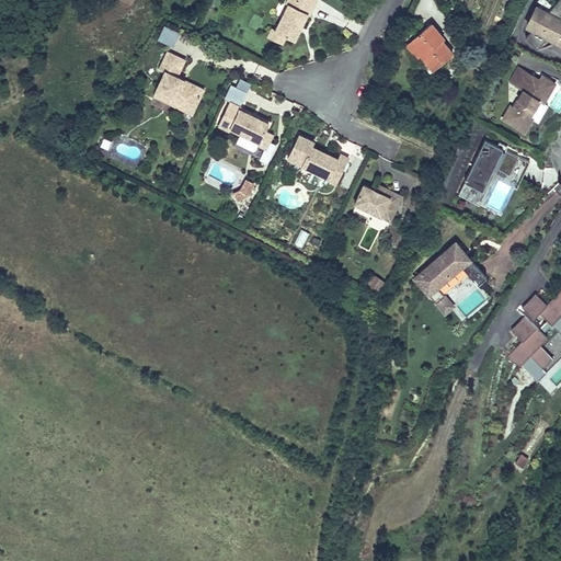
[(276,32),(286,36),(294,41),(299,30),(297,29),(298,26),(300,27),(309,11),(311,12),(317,0),(287,0),(286,3),(289,4),(276,31),(276,32)]
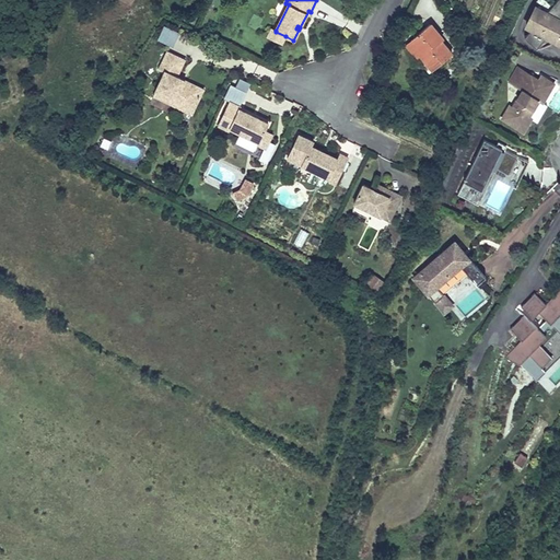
[(523,24),(529,27),(523,35),(536,46),(543,37),(559,46),(559,0),(553,0),(550,4),(546,0),(535,0),(534,1),(523,24)]
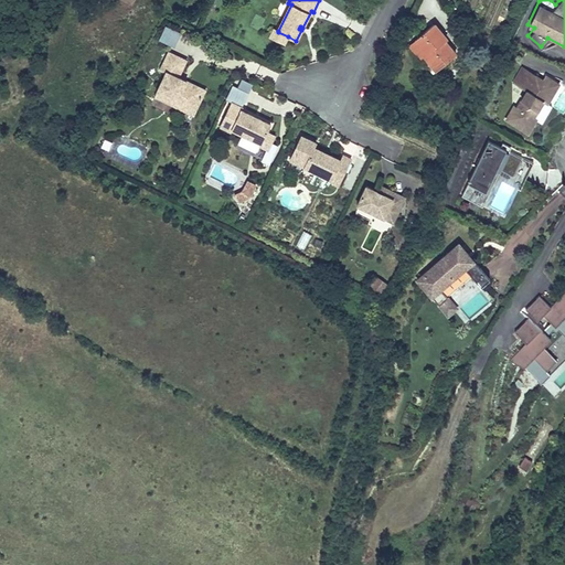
[(173,46),(180,31),(164,24),(158,40),(173,46)]
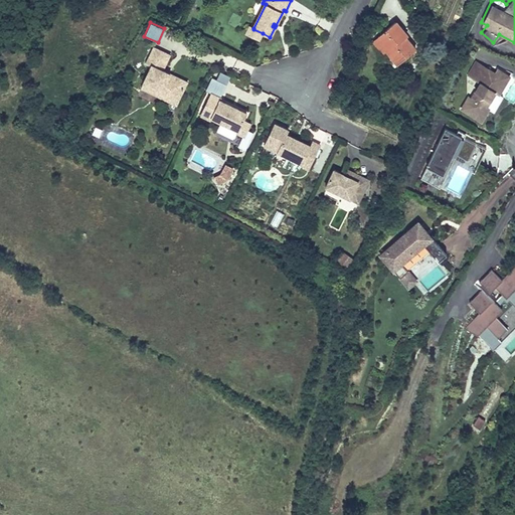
[(389,50),(387,51),(397,64),(415,49),(405,37),(407,36),(395,22),(378,36),(389,50)]
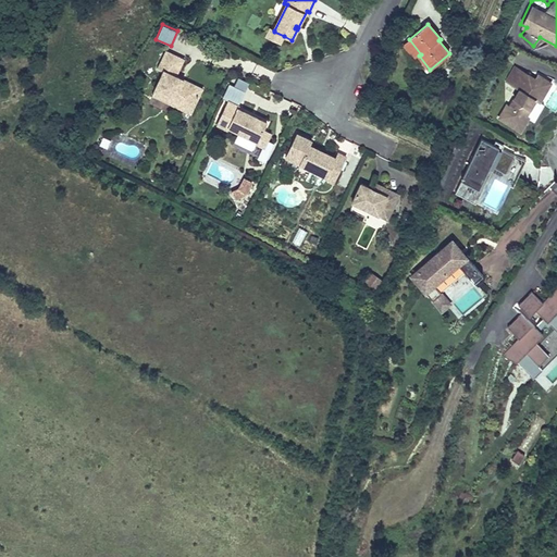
[(281,42),(284,36),(274,32),(274,31),(271,29),(268,36),(281,42)]
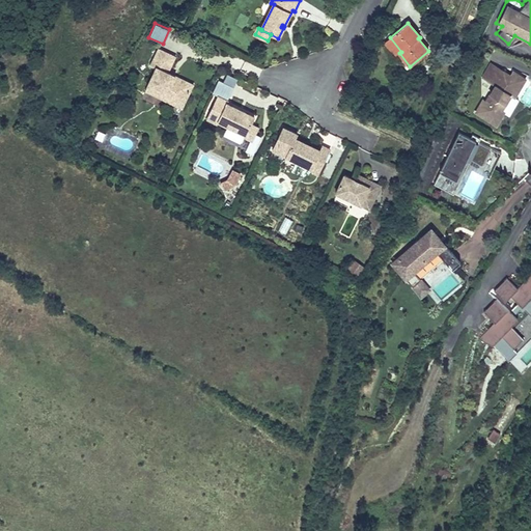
[(396,55),(399,53),(401,52),(390,37),(385,42),(396,55)]
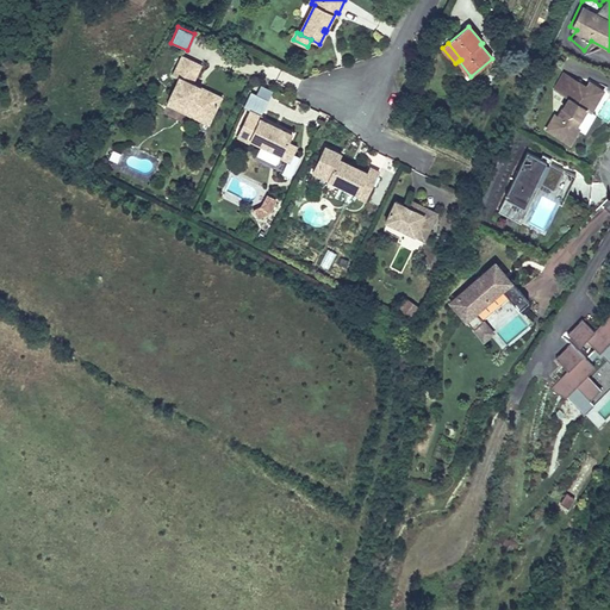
[(194,87),(195,85),(192,83),(201,66),(182,56),(174,75),(180,79),(170,99),(192,109),(195,109),(213,116),(222,98),(200,87),(199,89),(194,87)]
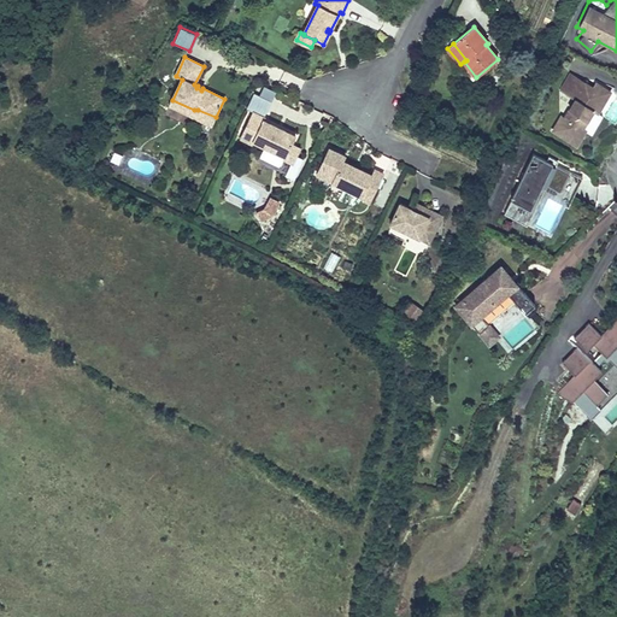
[(582,118),(587,121),(594,110),(598,113),(611,92),(597,83),(593,89),(591,94),(582,89),(586,84),(570,75),(560,92),(575,100),(564,118),(562,117),(553,130),(563,136),(563,135),(566,137),(566,139),(577,146),(586,130),(582,128),(579,125),(582,118)]
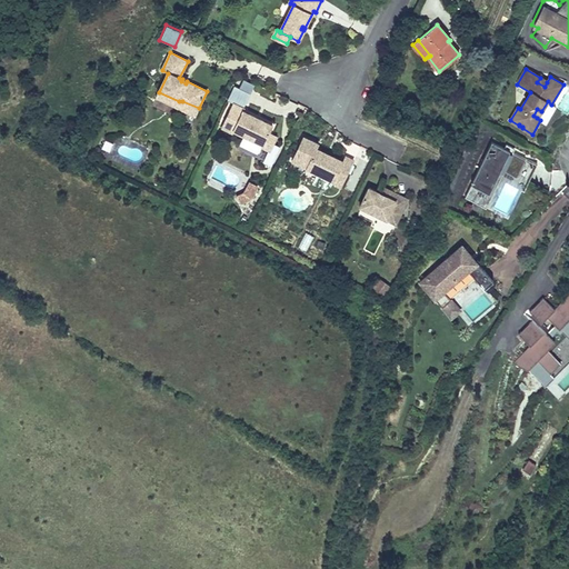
[(245,106),(255,83),(242,78),(238,87),(233,85),(227,98),(245,106)]
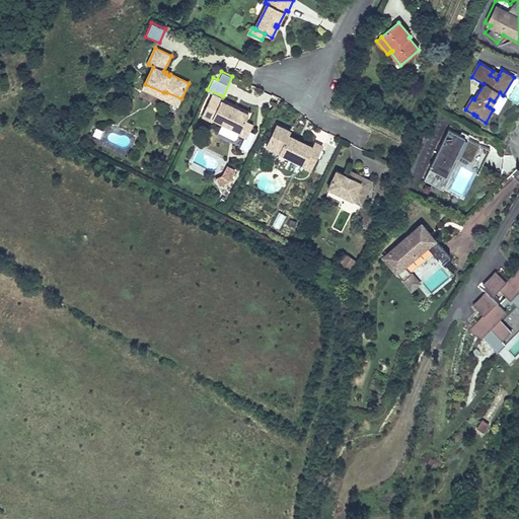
[(177,105),(181,98),(166,92),(163,92),(145,84),(143,88),(177,105)]
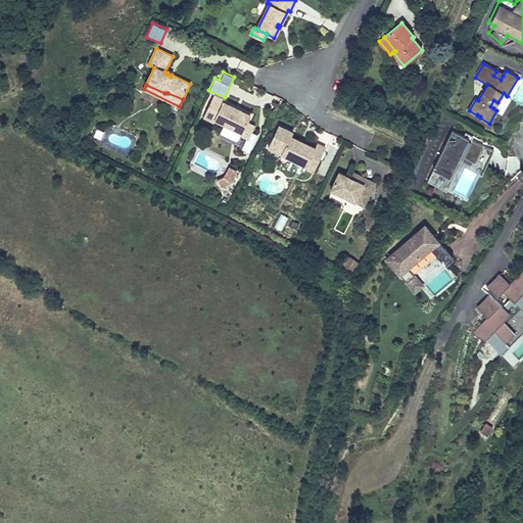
[(235,110),(236,107),(224,102),(225,99),(215,95),(204,116),(215,122),(216,119),(242,132),(241,134),(247,137),(242,148),(249,152),(257,135),(251,132),(254,126),(247,123),(251,115),(238,109),(237,111),(235,110)]
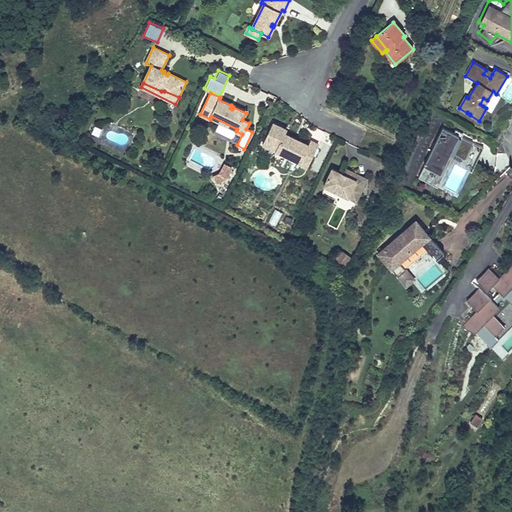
[(293,140),(294,138),(285,134),(287,130),(273,123),(263,144),(300,162),(299,165),(307,169),(318,145),(310,141),(308,145),(296,139),(295,142),(293,140)]
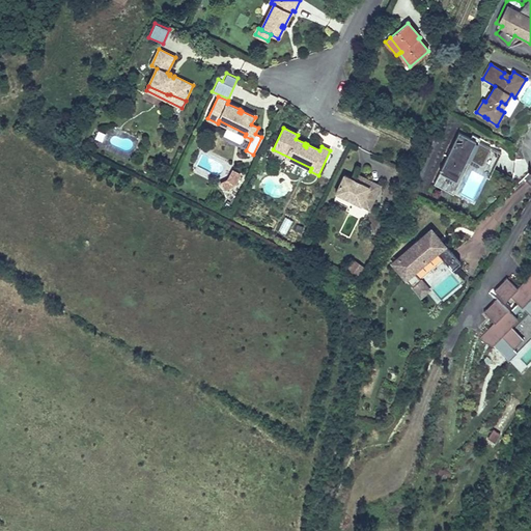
[(99,130),(94,138),(103,142),(107,134),(99,130)]
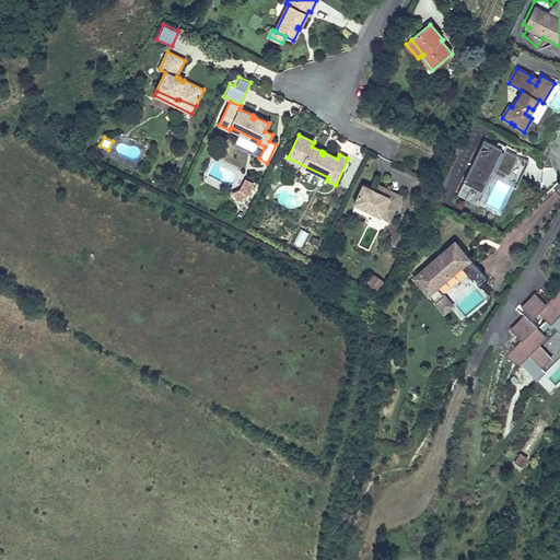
[(493,167),(497,168),(509,174),(521,179),(529,162),(517,156),(505,150),(497,146),(485,140),(457,195),(479,206),(485,191),(482,190),(493,167)]
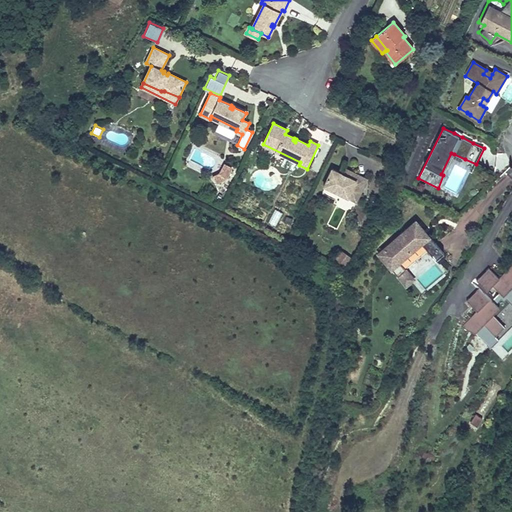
[(443,175),(454,154),(451,153),(441,174),(443,175)]
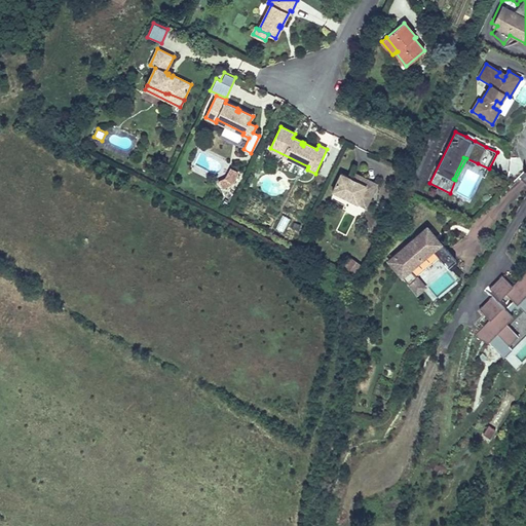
[(231,170),(226,178),(232,183),(237,173),(231,170)]
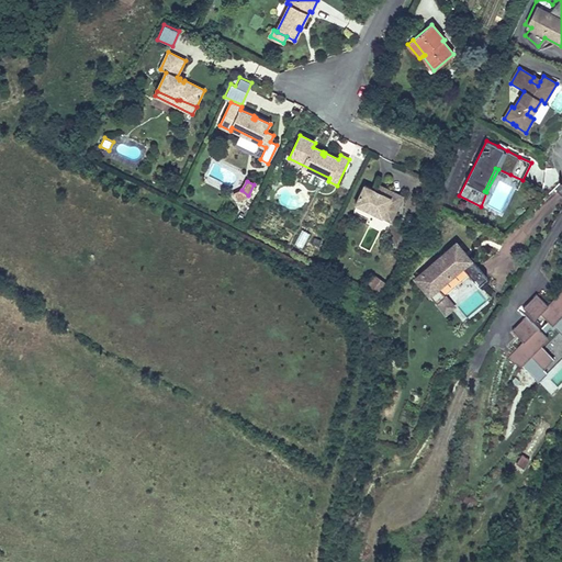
[(377,183),(373,189),(382,193),(385,188),(377,183)]
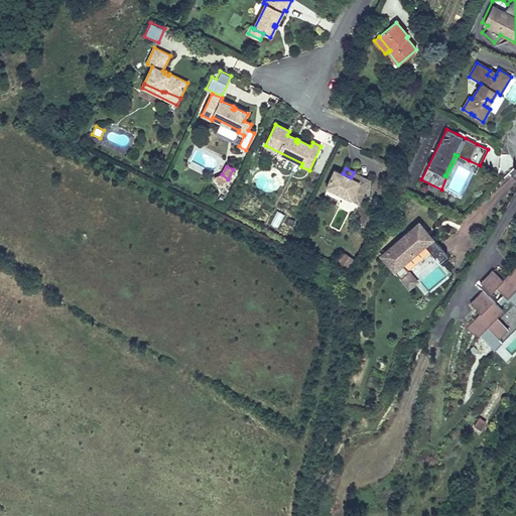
[(355,190),(363,195),(370,180),(354,172),(351,177),(343,173),(335,170),(327,187),(351,199),(355,190)]
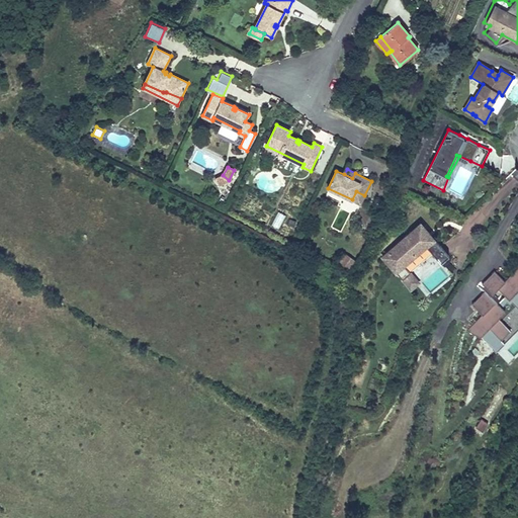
[(229,180),(223,175),(216,179),(220,184),(229,180)]
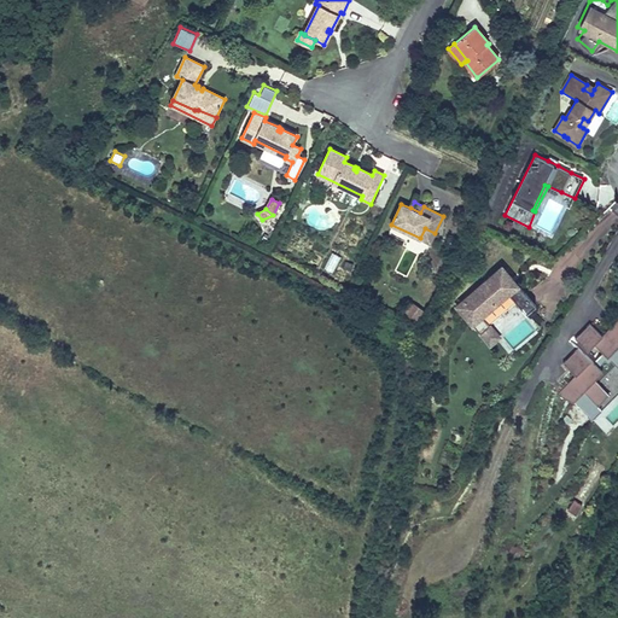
[(430,243),(435,233),(425,228),(420,238),(430,243)]
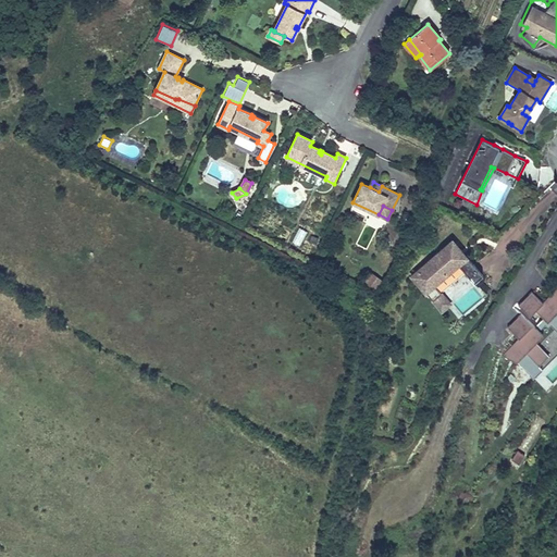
[(267,215),(263,227),(279,232),(282,220),(267,215)]
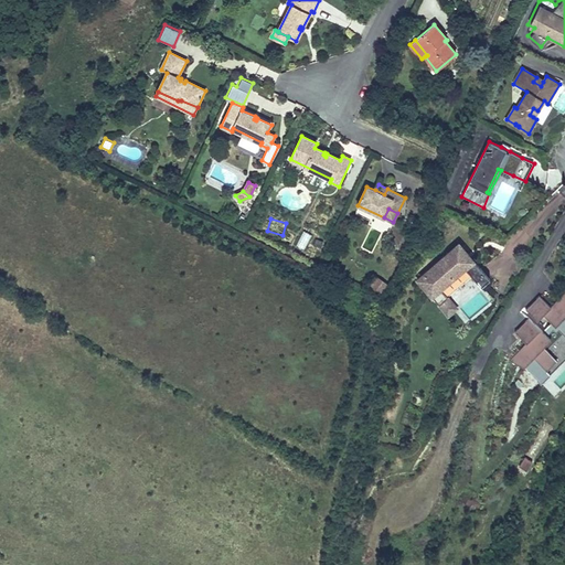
[(304,251),(311,235),(304,232),(296,247),(304,251)]
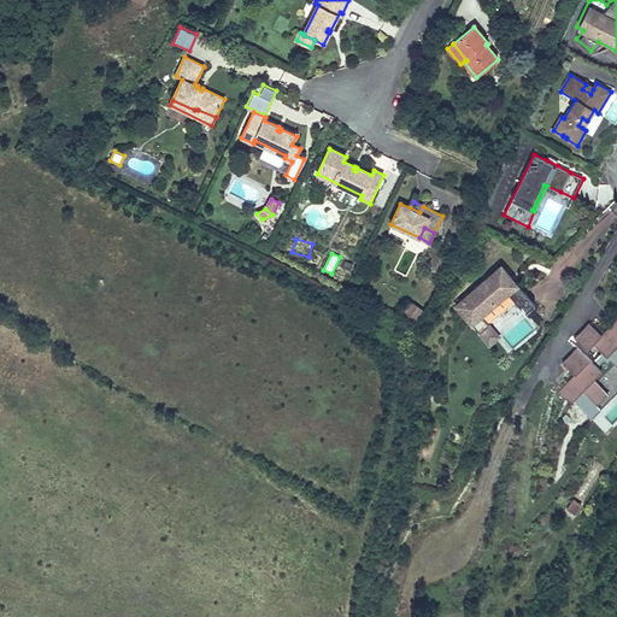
[(507,281),(511,278),(500,268),(456,307),(480,334),(489,325),(516,303),(526,313),(527,312),(535,305),(513,281),(510,283),(507,281)]
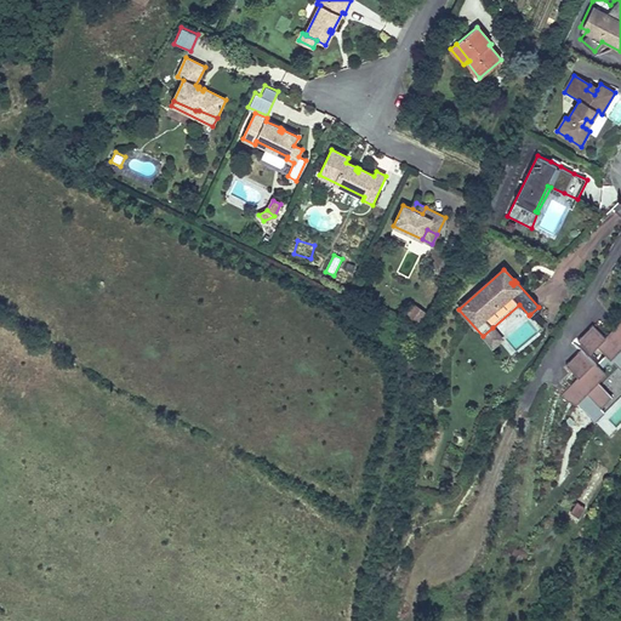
[(410,318),(421,324),(427,313),(416,306),(410,318)]
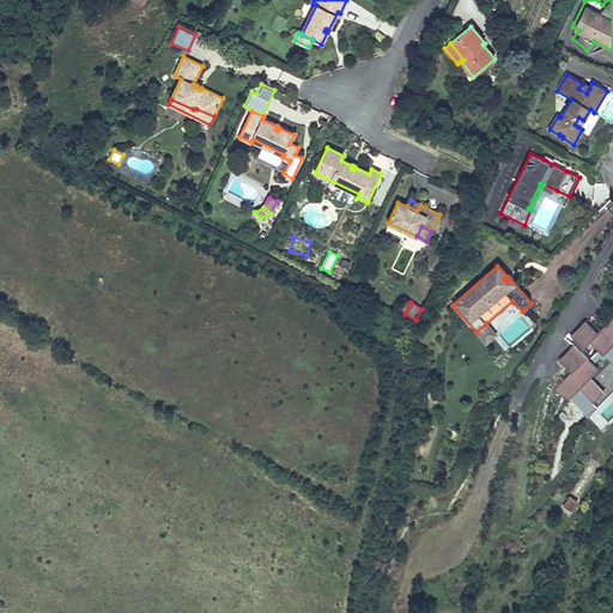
[(612,316),(598,332),(586,320),(568,339),(574,345),(559,359),(571,371),(552,390),(569,399),(587,417),(612,389),(612,316)]
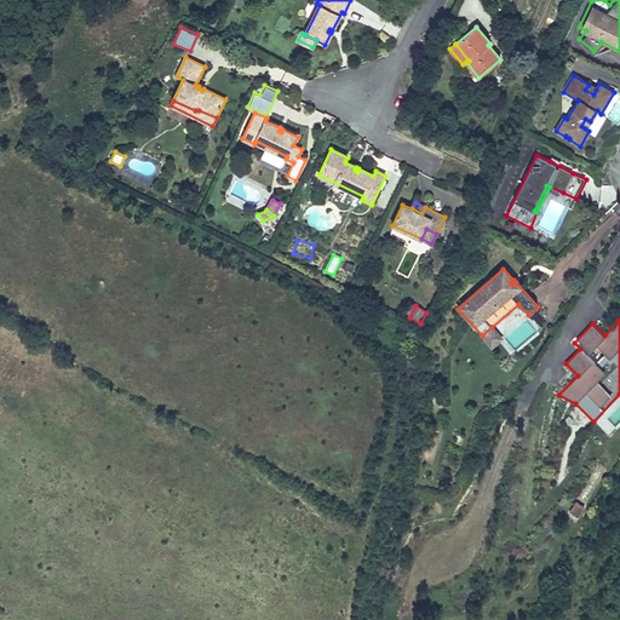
[(501,339),(492,327),(482,336),(493,346),(500,339),(501,339)]
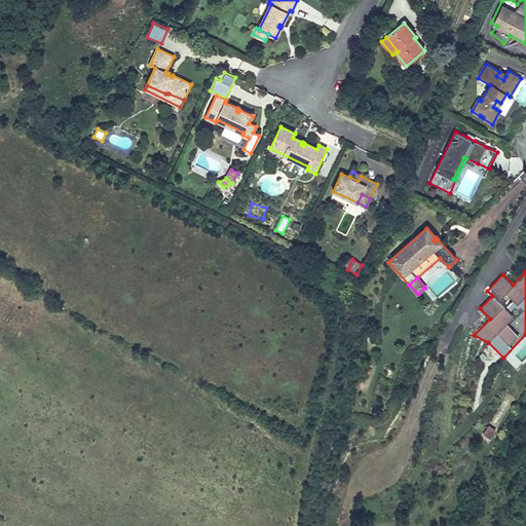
[(483,436),(491,440),(495,430),(488,426),(483,436)]
